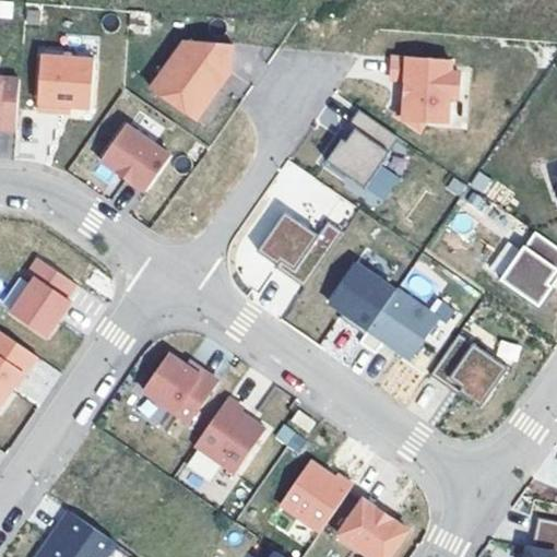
[(151,86),(196,118),(217,86),(209,81),(217,69),(228,70),(232,43),(184,39),(151,86)]
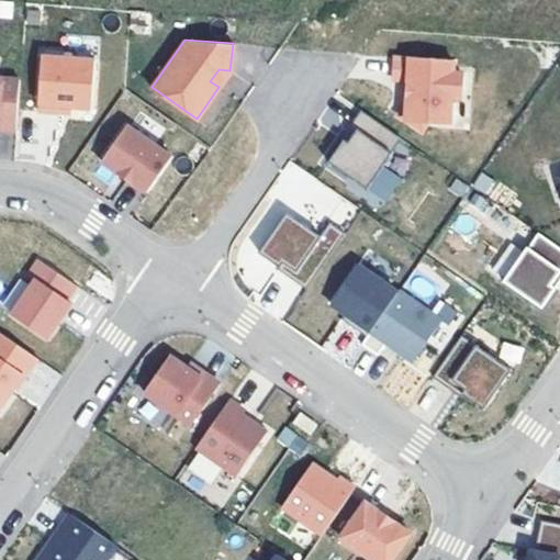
[(58,105),(70,105),(90,108),(94,59),(41,55),(36,110),(57,112),(58,105)]
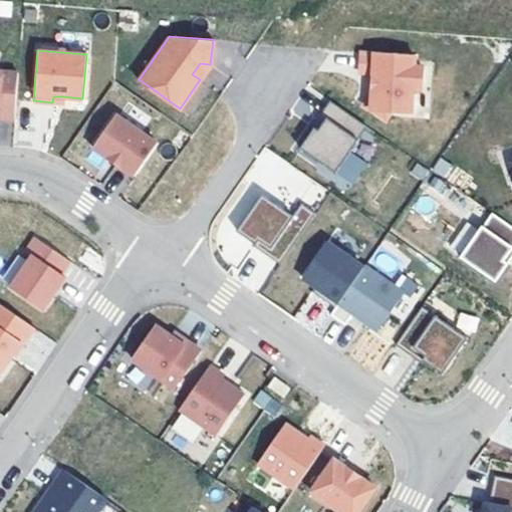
[(415,65),(416,55),(362,51),(360,71),(373,72),(372,91),(364,102),(386,117),(392,109),(412,110),(414,87),(422,88),(424,65),(415,65)]
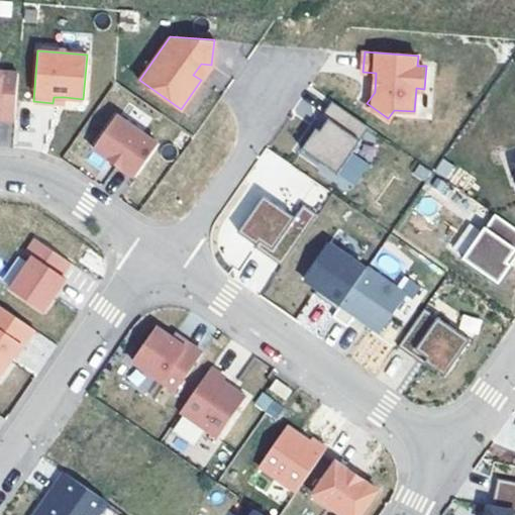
[(193,75),(201,80),(211,65),(201,64),(193,75)]
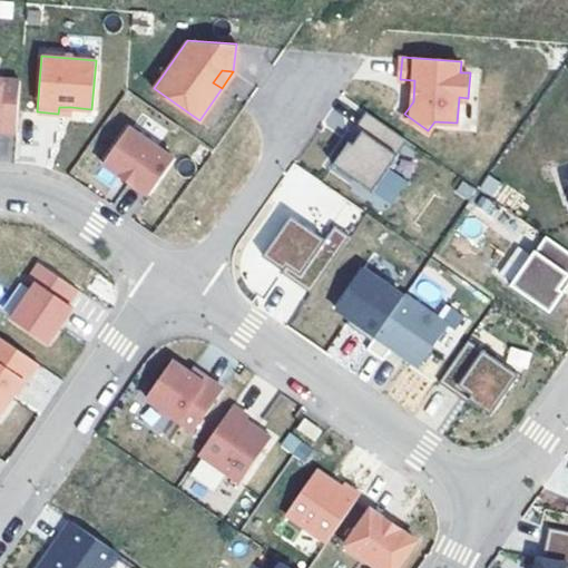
[(0,130),(15,130),(19,80),(0,78),(0,130)]
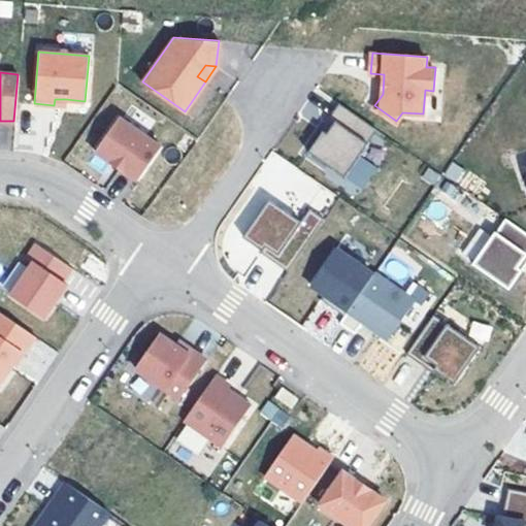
[(343,175),(376,127),(338,100),(328,114),(334,120),(326,132),(322,129),(307,150),(343,175)]
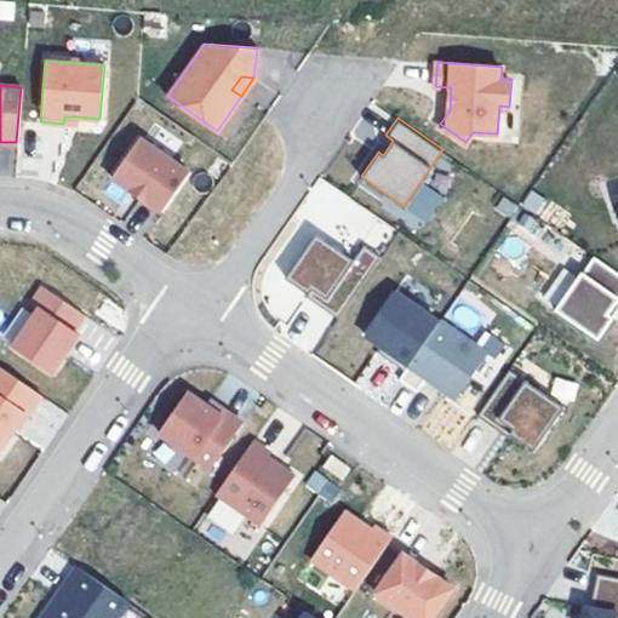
[(385,135),(376,150),(378,152),(383,155),(393,141),(385,135)]
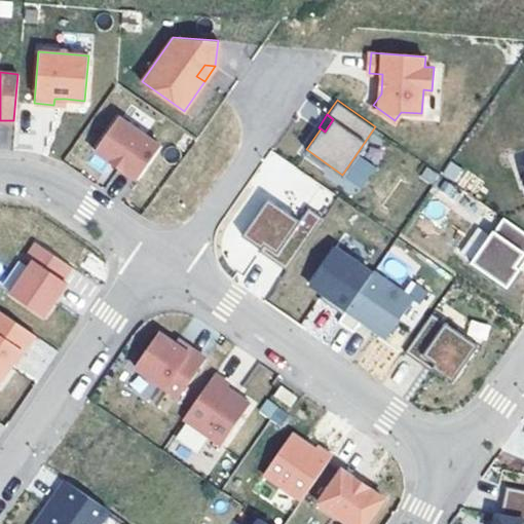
[(160,145),(118,116),(95,149),(110,160),(109,161),(123,171),(124,171),(137,179),(160,145)]
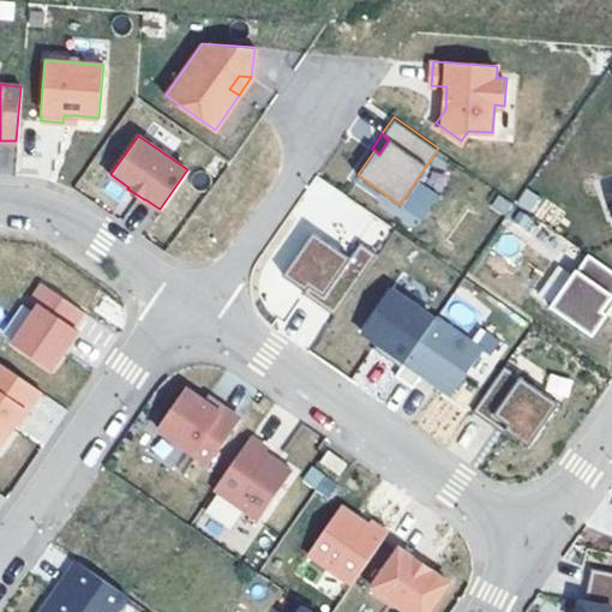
[(315,307),(331,318),(365,268),(373,257),(357,246),(346,261),(310,235),(279,279),(301,294),(305,289),(319,299),(315,307)]
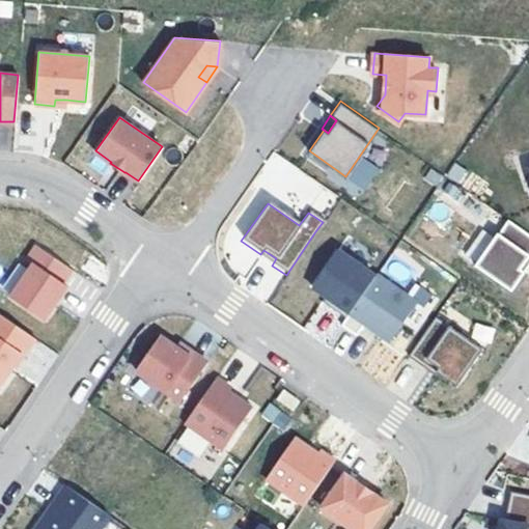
[(528,232),(507,218),(475,263),(510,289),(524,270),(520,267),(528,254),(528,232)]
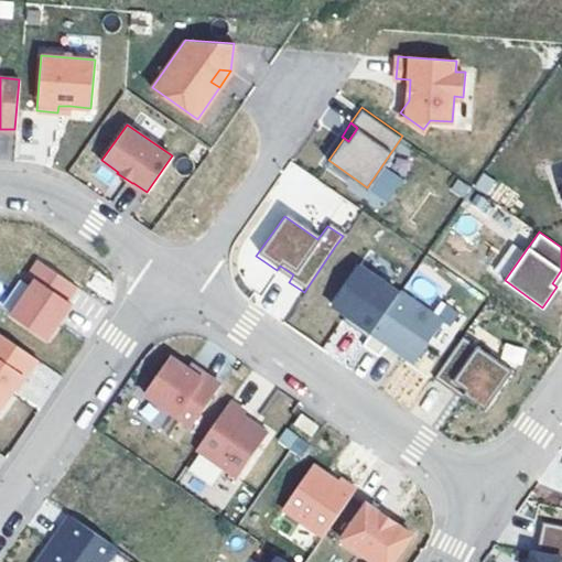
[(335,246),(304,292),(299,300),(314,311),(323,299),(325,296),(335,303),(333,305),(350,317),(379,277),(335,246)]
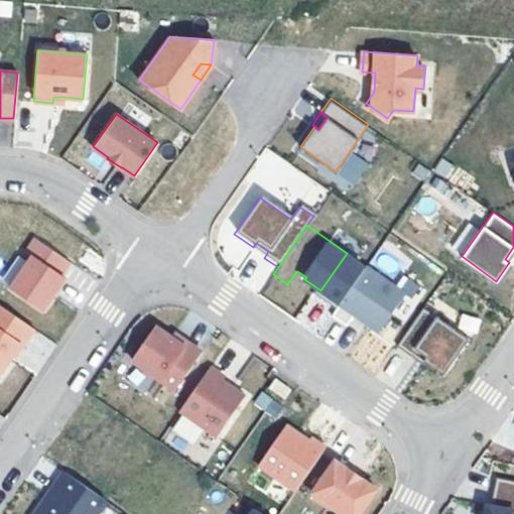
[(30,256),(8,287),(10,288),(41,309),(52,292),(48,289),(68,261),(33,237),(23,252),(30,256)]
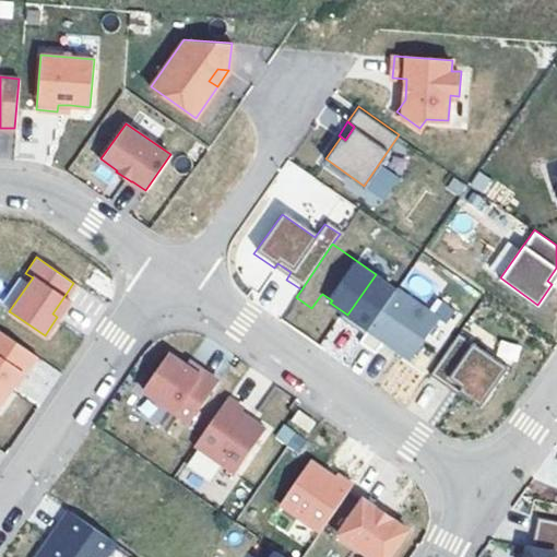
[(274,268),(273,270),(286,280),(291,272),(277,263),(274,268)]
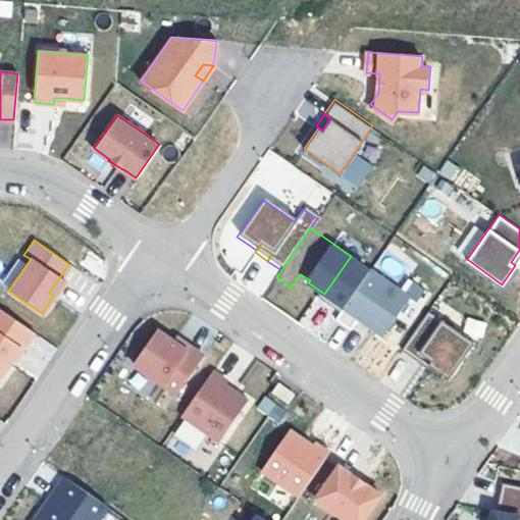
[(369,268),(334,318),(349,328),(357,317),(359,315),(368,321),(366,323),(382,334),(408,297),(369,268)]
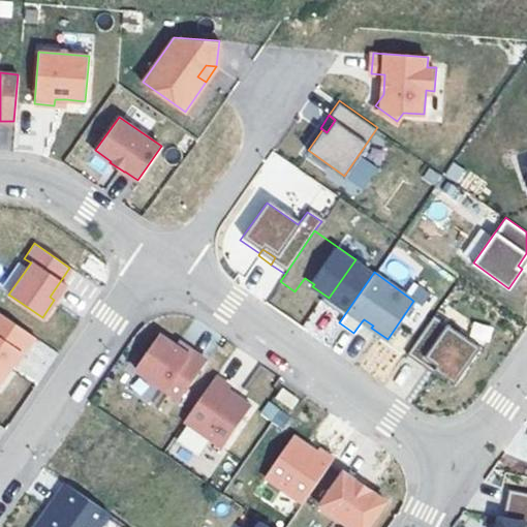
[(303,280),(312,286),(314,284),(305,278),(303,280)]
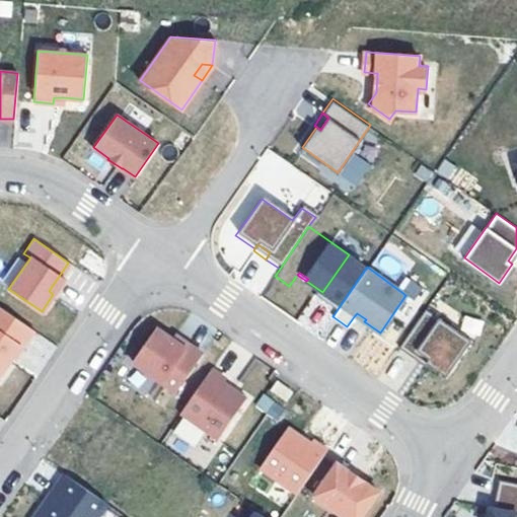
[(59,276),(49,291),(53,294),(63,279),(59,276)]
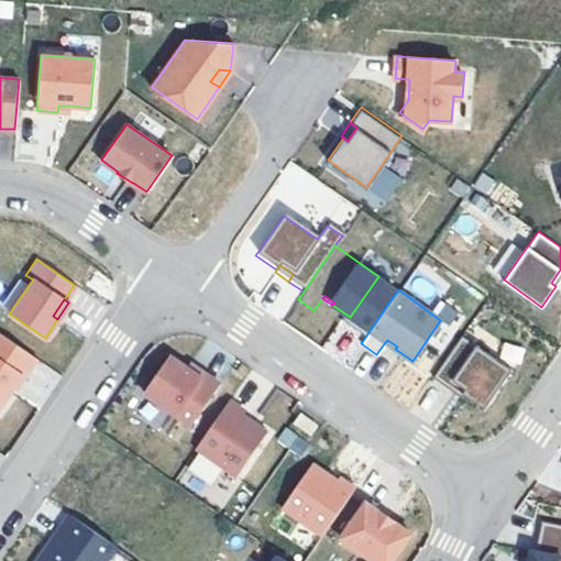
[(1,333),(0,334),(0,411),(15,388),(24,376),(26,377),(39,359),(1,333)]
